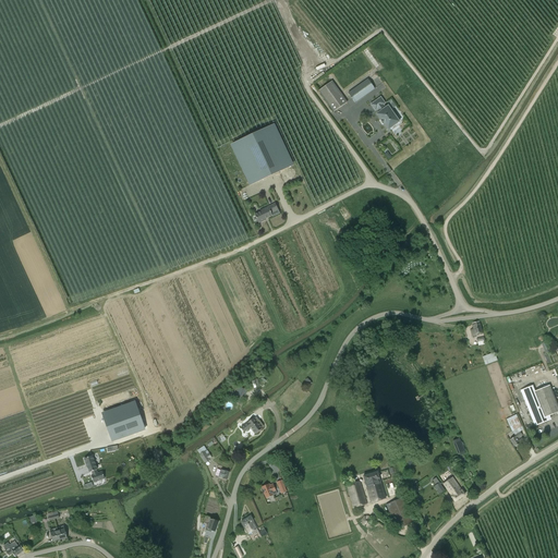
[(348,93),(355,102),(375,89),(367,79),(348,93)]
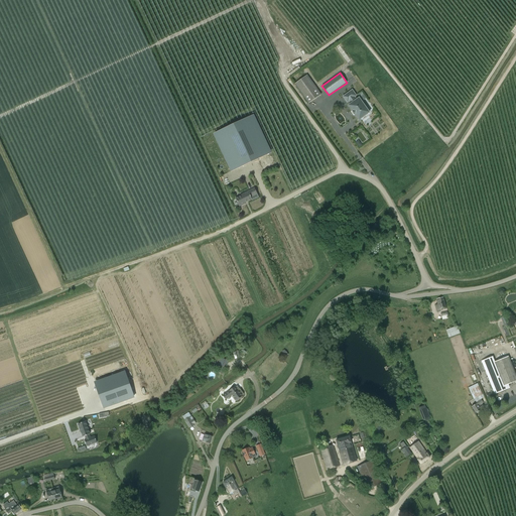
[(306,75),(294,84),(308,104),(321,95),(306,75)]
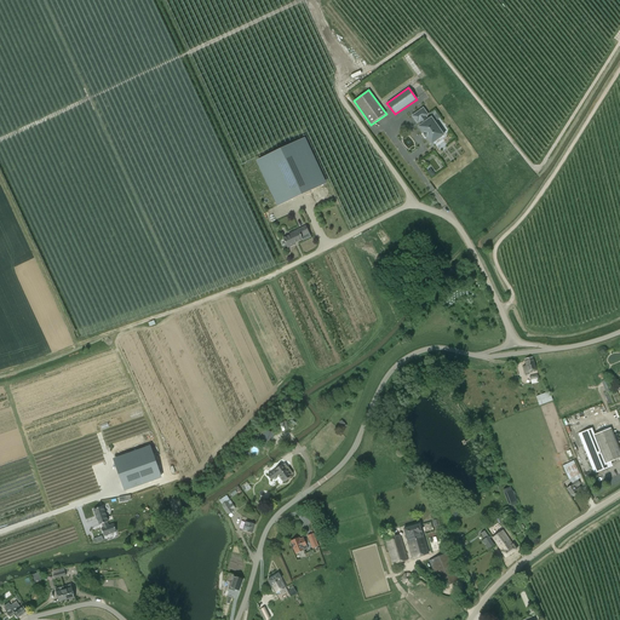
[(423,108),(412,116),(417,124),(418,121),(420,125),(418,127),(430,144),(443,136),(431,118),(429,120),(426,116),(428,115),(423,108)]
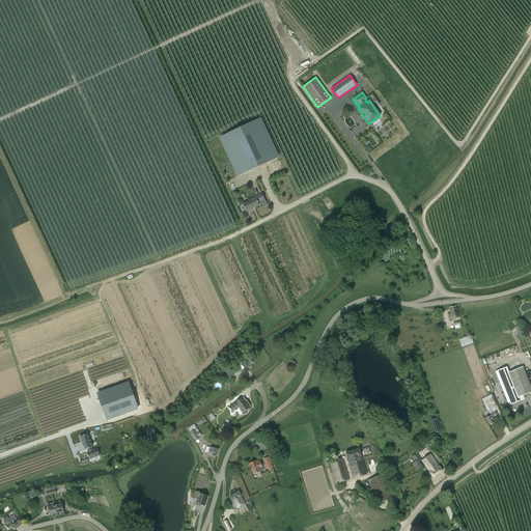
[(277,158),(259,120),(221,138),(240,175),(277,158)]
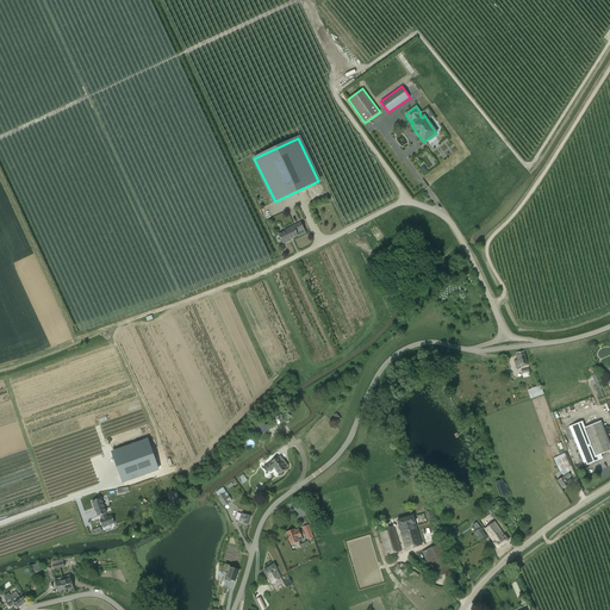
[(304,229),(302,223),(293,226),(285,230),(286,231),(279,235),(282,244),(290,241),(290,240),(298,236),(297,232),(304,229)]
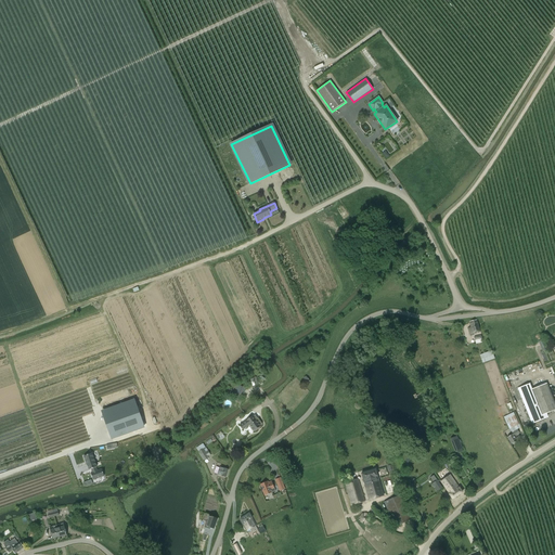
[(469,334),(470,334),(470,336),(474,335),(473,333),(480,332),(477,320),(469,322),(470,327),(468,328),(469,334)]
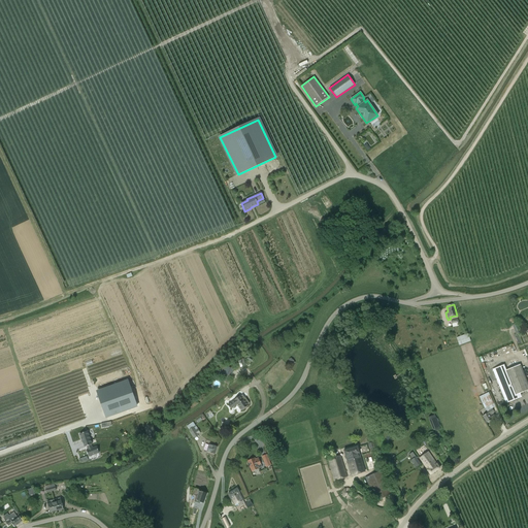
[(467,333),(456,337),(459,345),(470,341),(467,333)]
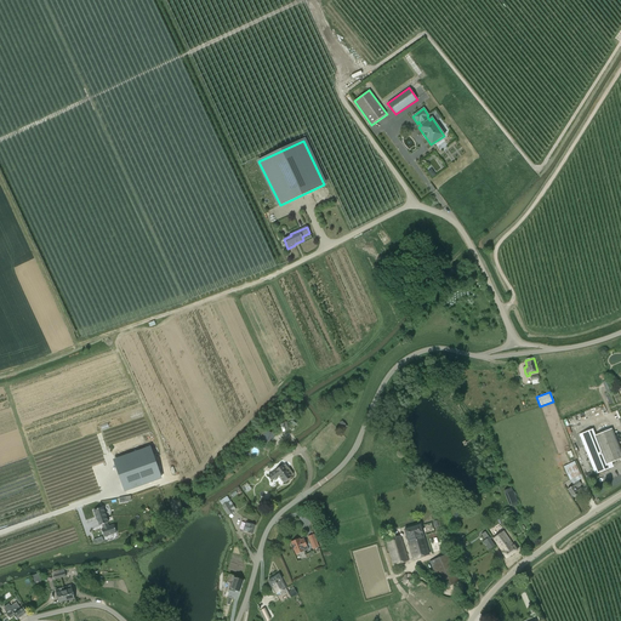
[(262,448),(268,450),(275,434),(272,433),(269,432),(263,429),(260,437),(258,437),(257,439),(262,444),(263,444),(262,446),(262,448)]
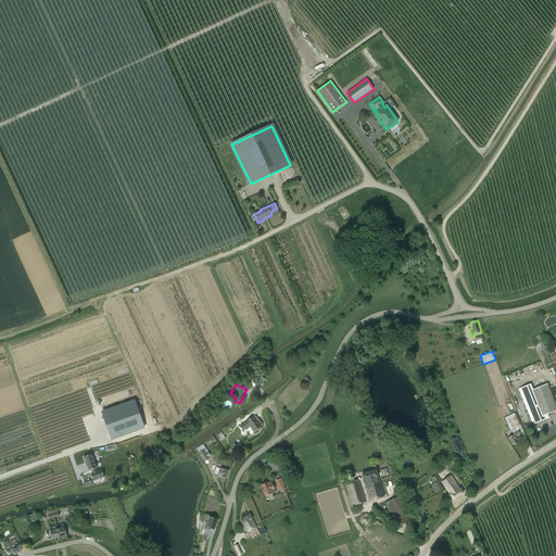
[(531,386),(519,390),(532,425),(548,418),(547,414),(555,409),(555,405),(547,384),(532,391),(531,386)]
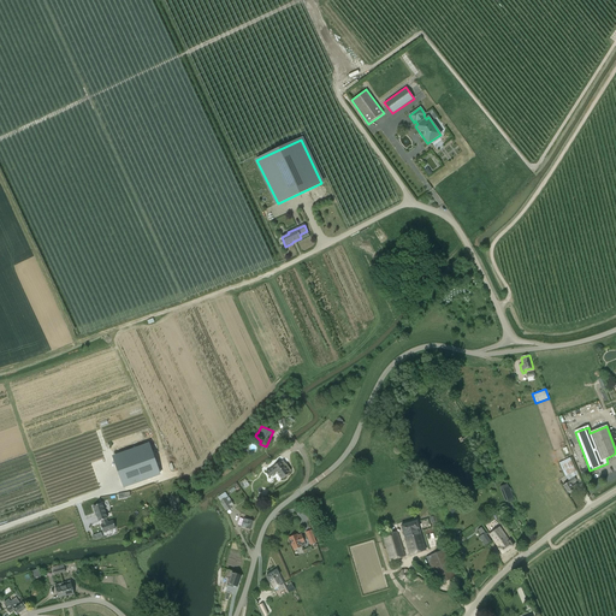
[(161,473),(150,444),(114,456),(124,485),(161,473)]
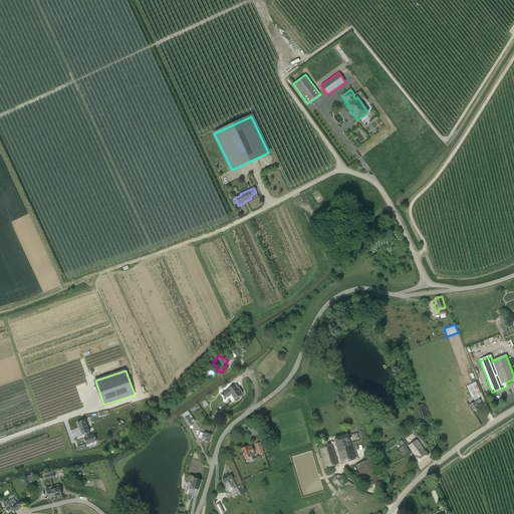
[(466,387),(472,398),(481,393),(477,384),(476,381),(466,387)]
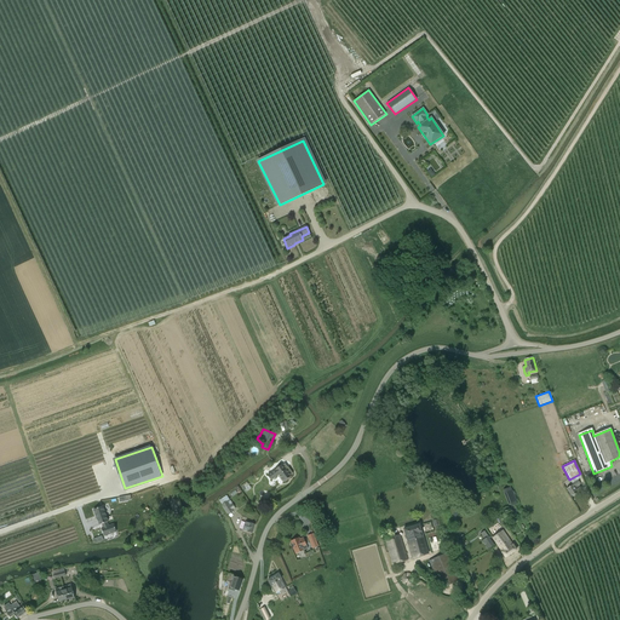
[(291,476),(293,474),(288,468),(285,464),(282,465),(275,469),(268,475),(271,481),(279,475),(282,478),(281,480),(282,482),(283,481),(285,482),(292,476),(291,476)]
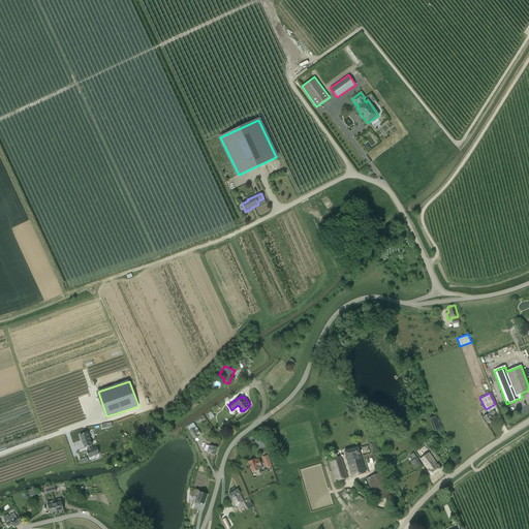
[(488,413),(488,414),(484,416),(488,424),(493,421),(490,416),(495,413),(493,409),(488,413)]
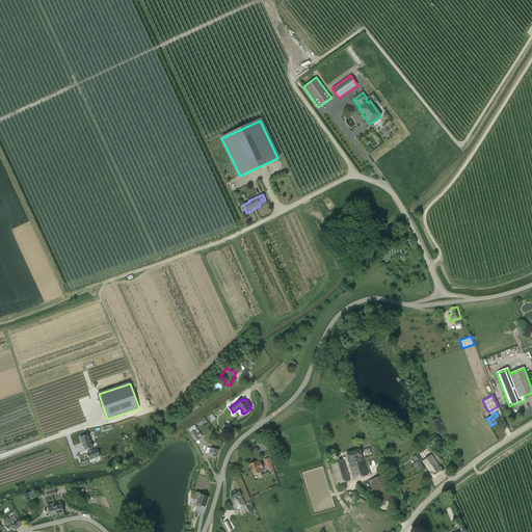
[(444,430),(441,422),(440,421),(432,424),(436,432),(444,430)]
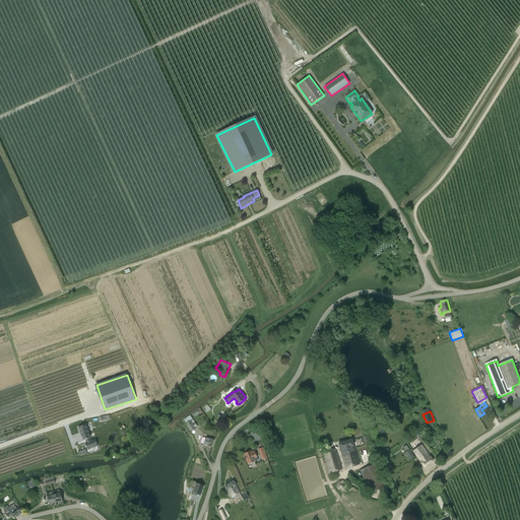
[(195,429),(195,428),(197,427),(193,420),(191,421),(190,420),(186,424),(191,432),(195,429)]
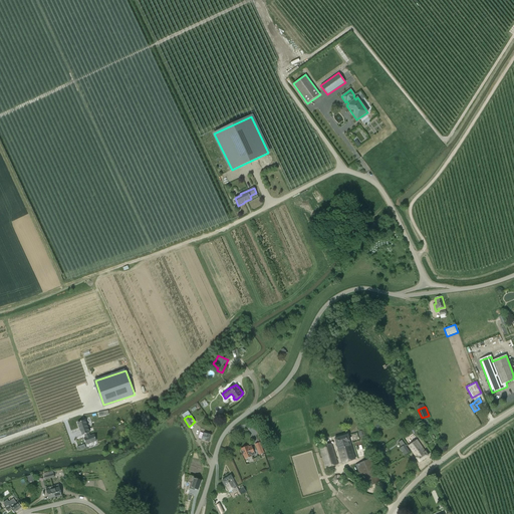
[(84,419),(77,421),(82,434),(84,433),(85,436),(83,436),(86,443),(95,439),(93,433),(89,434),(88,431),(89,431),(84,419)]
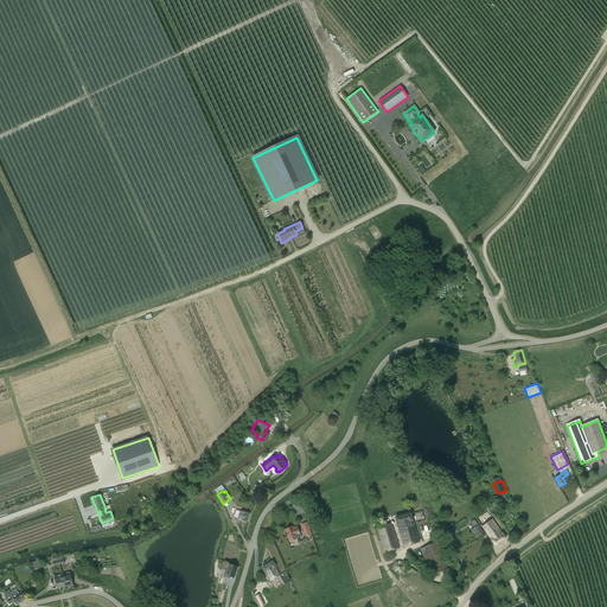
[(247,522),(250,513),(244,512),(240,511),(237,519),(247,522)]
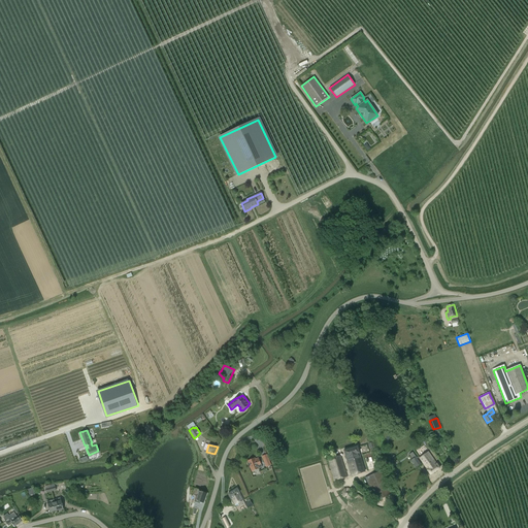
[(359,453),(357,447),(343,451),(345,457),(351,476),(365,471),(359,453)]
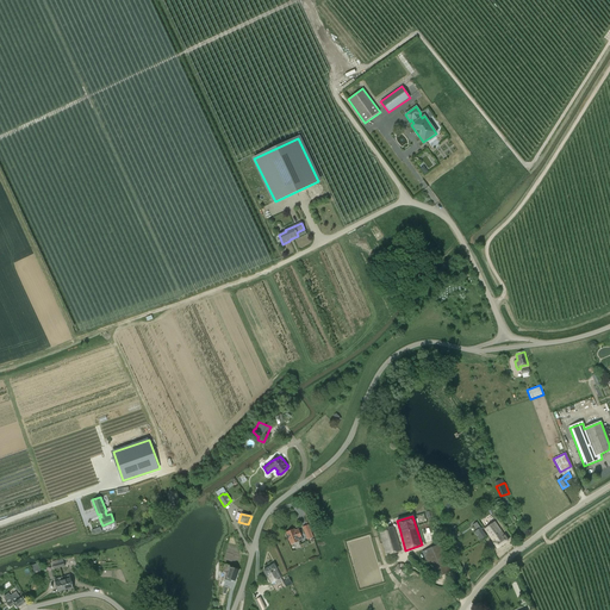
[(479,540),(486,535),(478,522),(473,526),(477,530),(474,533),(479,540)]
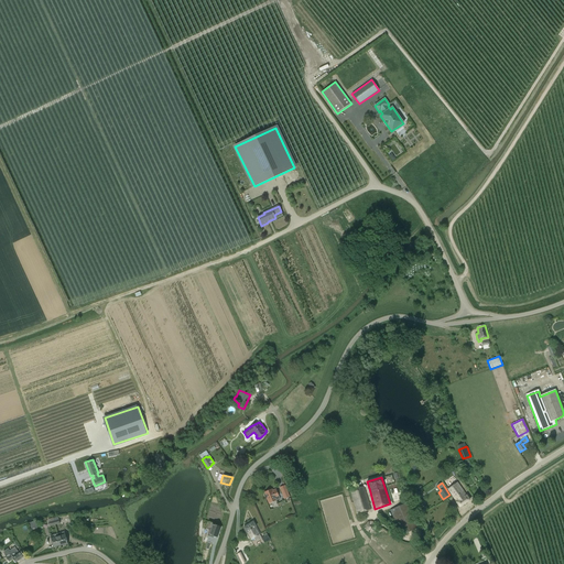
[(459,507),(469,500),(466,496),(457,483),(447,489),(456,502),(459,507)]
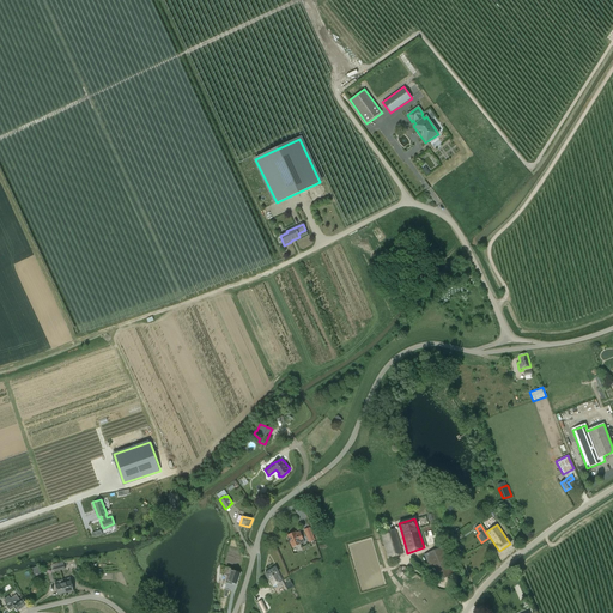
[(309,542),(315,540),(309,527),(304,529),(309,542)]
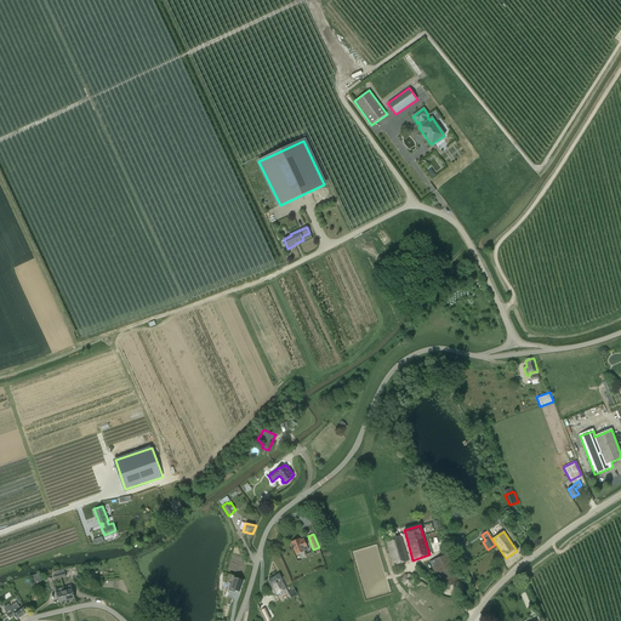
[(393,565),(409,562),(400,535),(386,540),(393,565)]
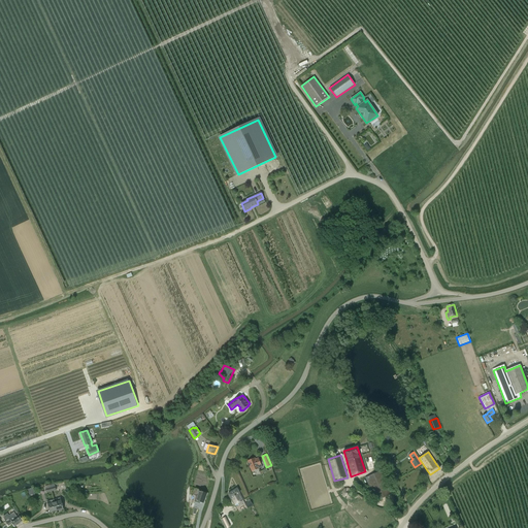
[(250,466),(251,468),(252,471),(262,467),(261,464),(260,464),(258,458),(255,460),(255,458),(248,461),(249,463),(248,464),(249,466),(250,466)]
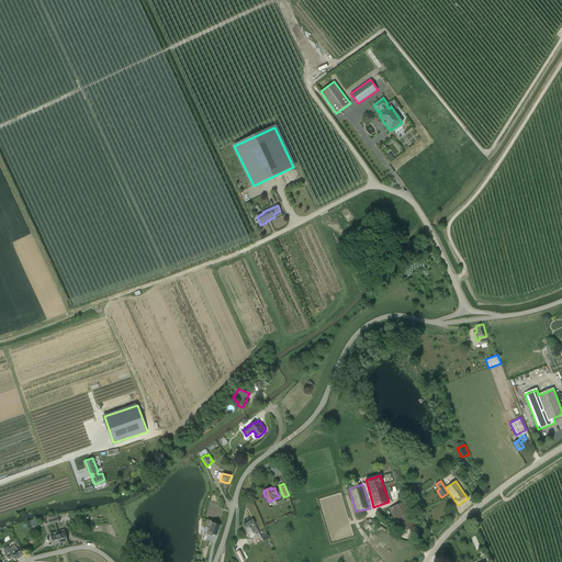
[(406,501),(389,508),(400,534),(417,526),(406,501)]
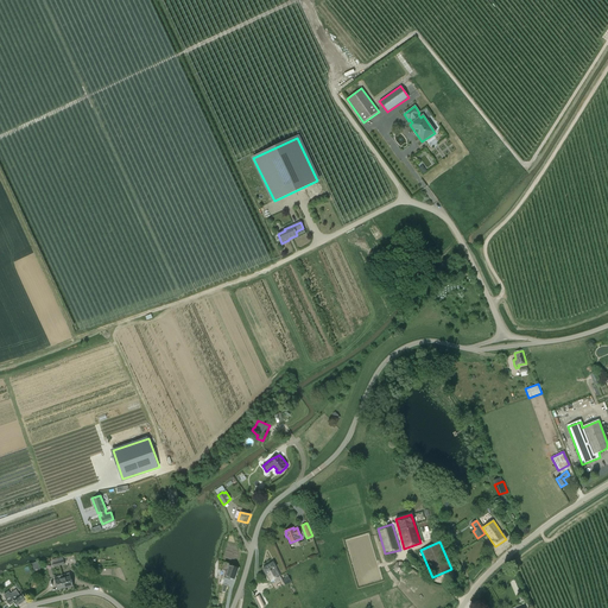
[(406,571),(405,563),(397,562),(392,568),(398,575),(406,571)]
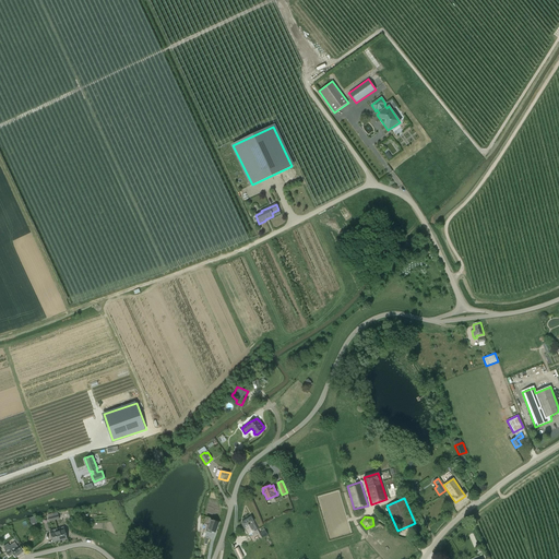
[(259,532),(251,518),(241,523),(248,535),(251,533),(253,535),(259,532)]
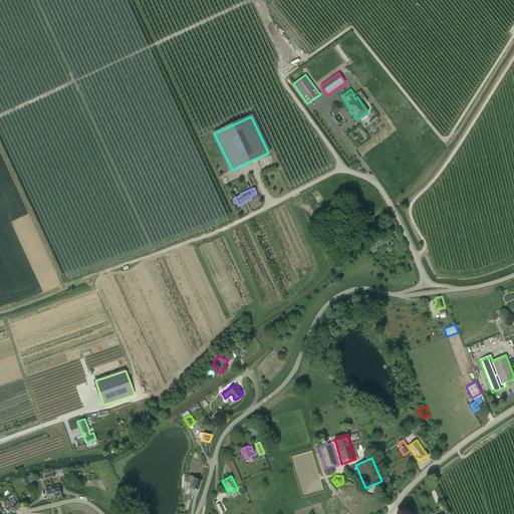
[(192,483),(190,488),(194,490),(195,488),(198,490),(201,480),(194,478),(192,484),(192,483)]
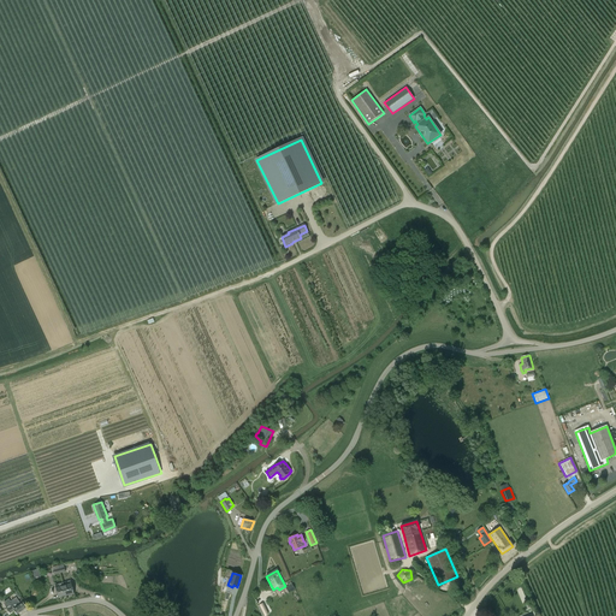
[(63,584),(66,597),(73,594),(70,581),(63,584)]
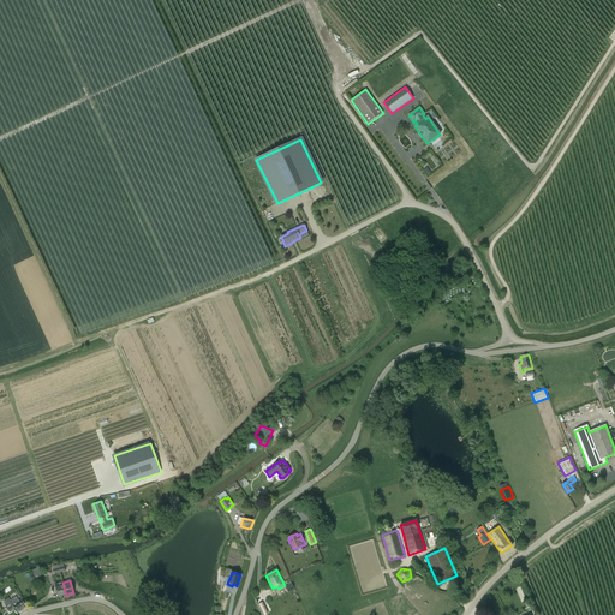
[(59,597),(66,596),(63,583),(55,584),(59,597)]
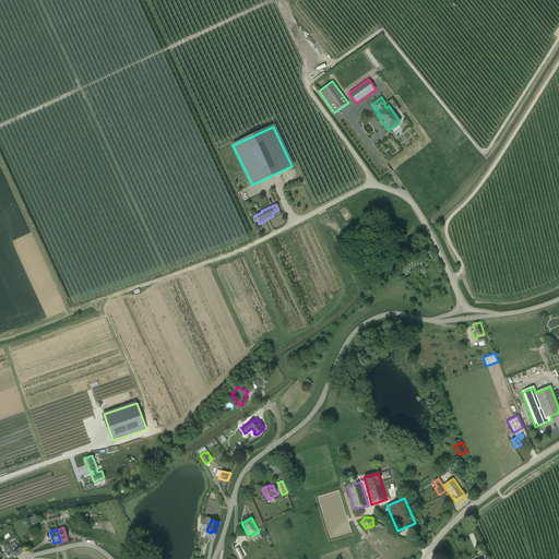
[(20,548),(16,544),(11,547),(10,545),(3,547),(9,557),(13,554),(15,558),(24,551),(21,547),(20,548)]
